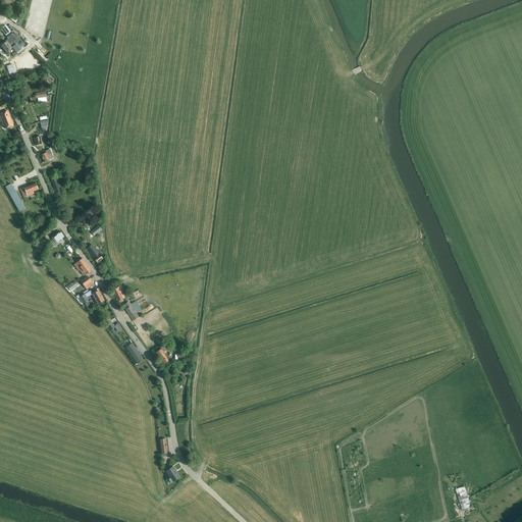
[(1,46),(6,52),(5,52),(7,55),(11,52),(9,50),(11,48),(10,45),(13,43),(16,40),(13,36),(13,35),(11,32),(6,36),(8,39),(10,38),(11,40),(7,43),(7,42),(1,46)]
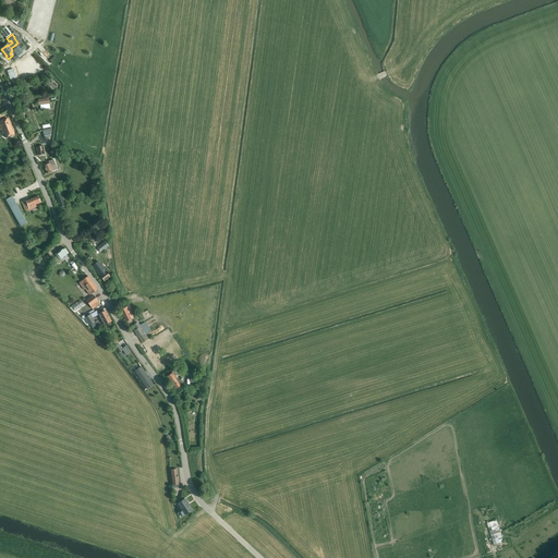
[(13,50),(17,57),(23,52),(19,46),(13,50)]
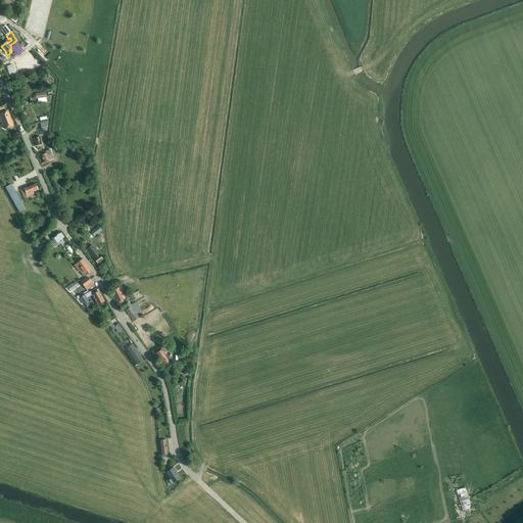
[(0,113),(0,117),(2,123),(3,123),(5,129),(13,126),(8,111),(0,113)]
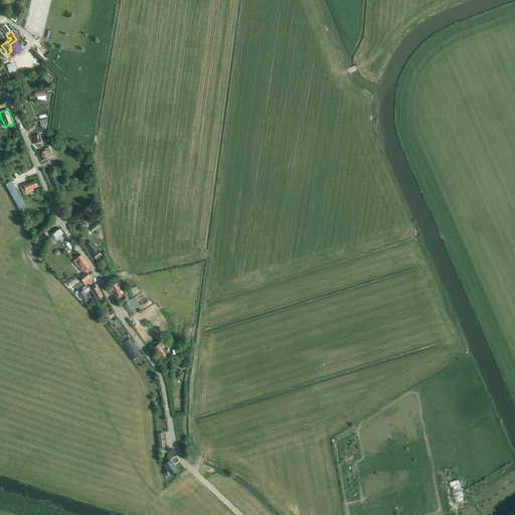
[(39,120),(41,128),(47,127),(46,123),(48,123),(48,119),(39,120)]
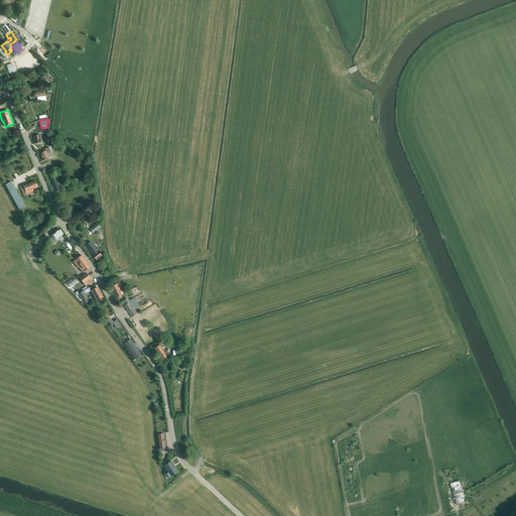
[(43,150),(44,151),(40,153),(43,160),(51,157),(49,153),(51,152),(49,147),(46,148),(43,150)]
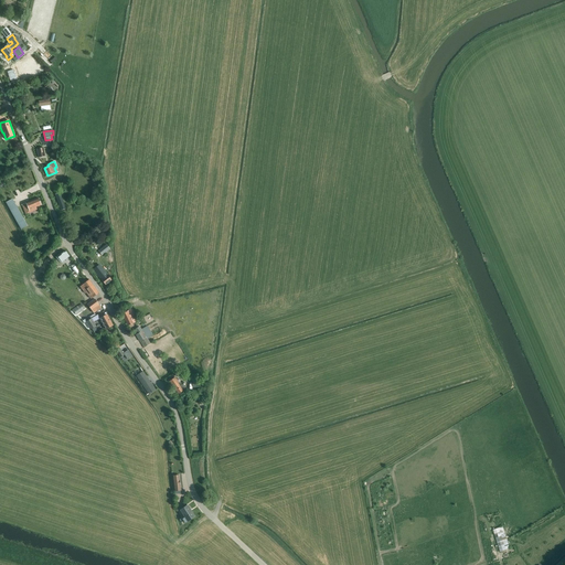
[(7,202),(19,225),(21,230),(28,226),(24,221),(12,199),(7,202)]
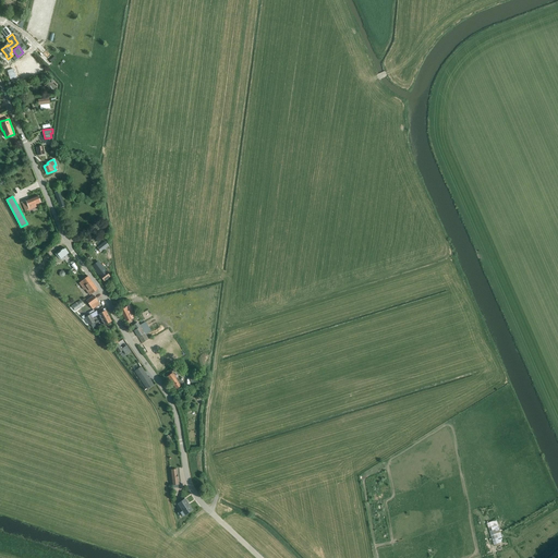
[(38,196),(21,203),(25,211),(32,209),(36,207),(36,205),(40,203),(38,196)]
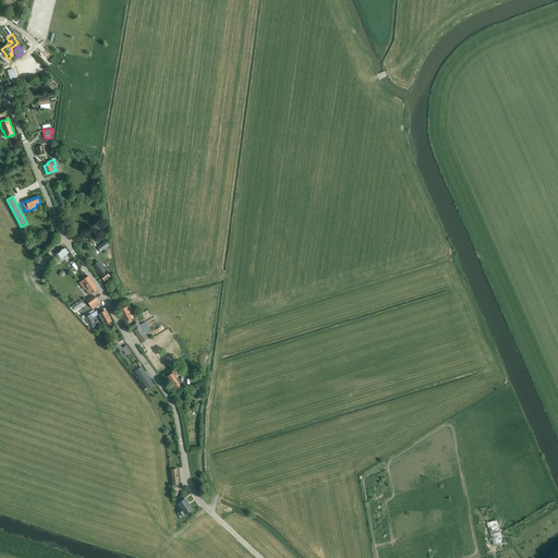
[(100,253),(107,247),(104,243),(97,247),(100,253)]
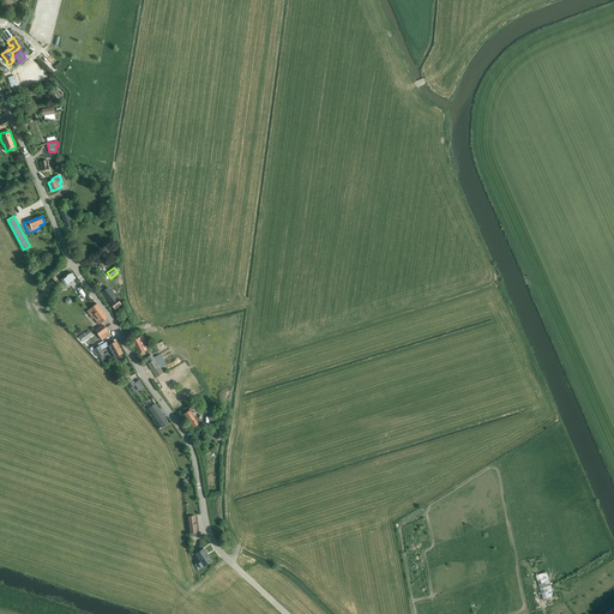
[(64,277),(62,278),(67,284),(68,283),(76,278),(71,272),(64,277)]
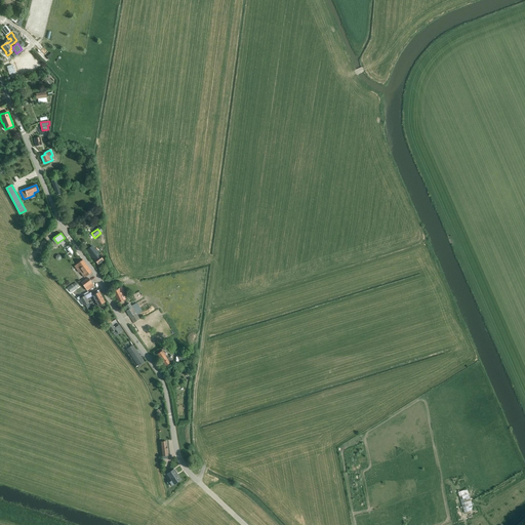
[(68,246),(66,247),(68,249),(67,250),(71,254),(73,255),(75,254),(73,252),(74,251),(71,247),(69,245),(68,246)]
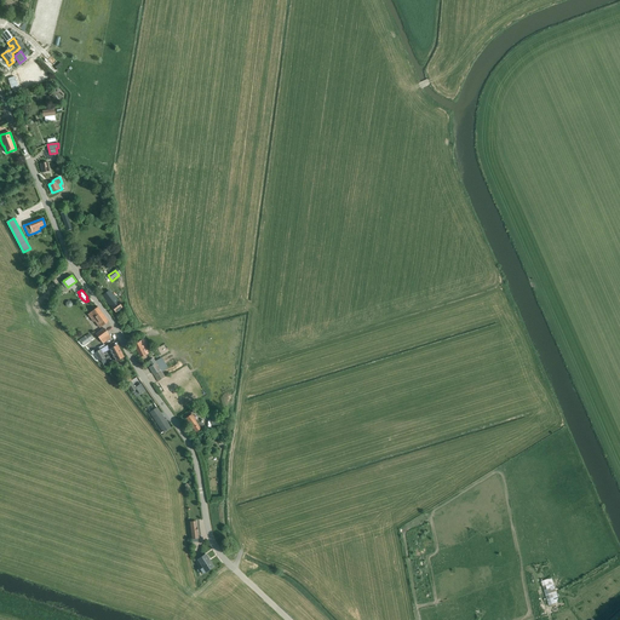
[(103,296),(102,296),(108,303),(112,306),(116,313),(120,309),(122,308),(116,300),(118,300),(114,296),(109,291),(103,296)]
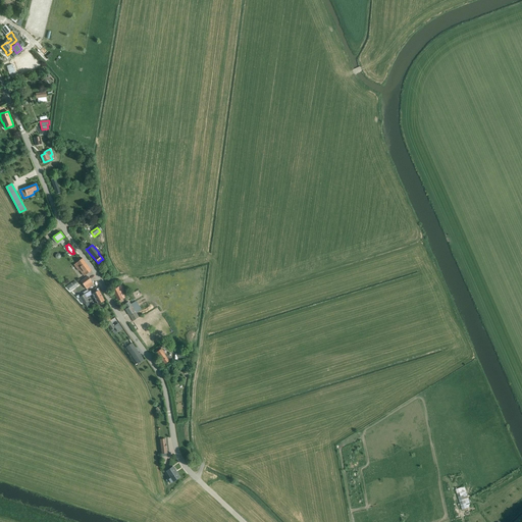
[(88,267),(83,259),(74,264),(74,265),(79,271),(80,270),(84,276),(87,273),(91,270),(88,267)]
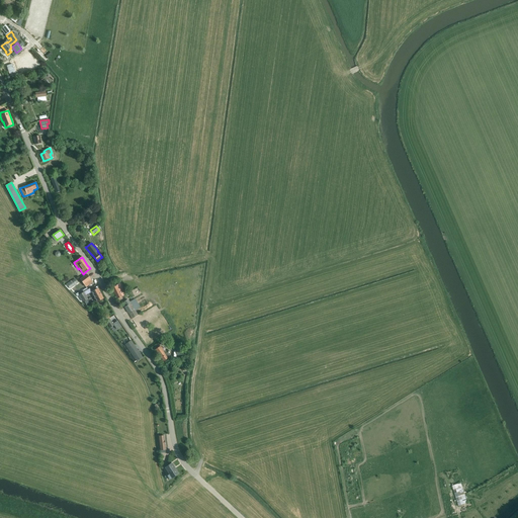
[(80,279),(84,283),(90,279),(87,274),(80,279)]
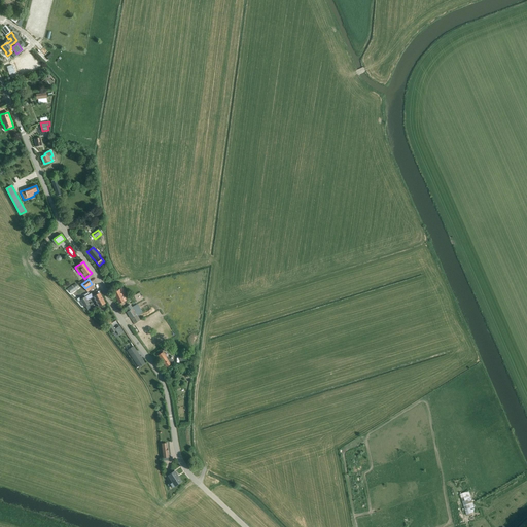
[(72,293),(80,287),(77,283),(69,289),(72,293)]
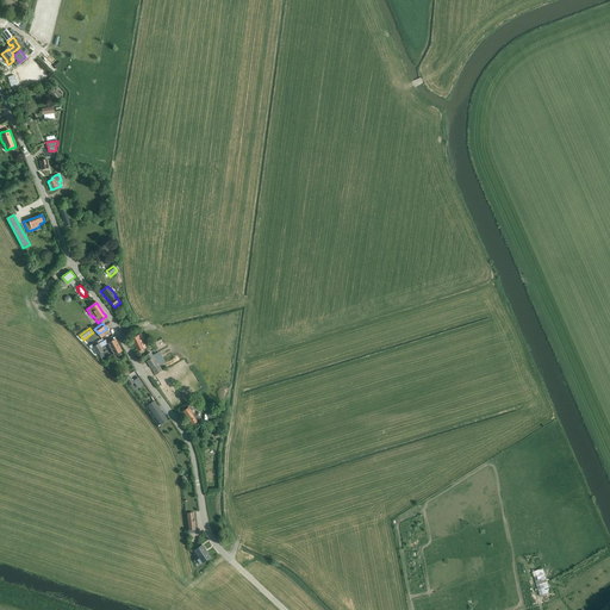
[(137,336),(132,338),(138,352),(139,354),(144,352),(143,349),(144,349),(147,348),(143,341),(145,341),(143,337),(142,334),(139,335),(137,336)]
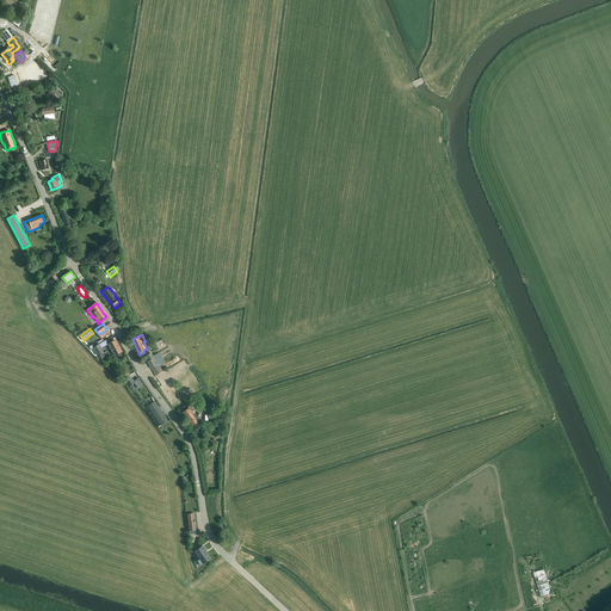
[(113,357),(117,355),(122,352),(116,340),(107,345),(113,357)]
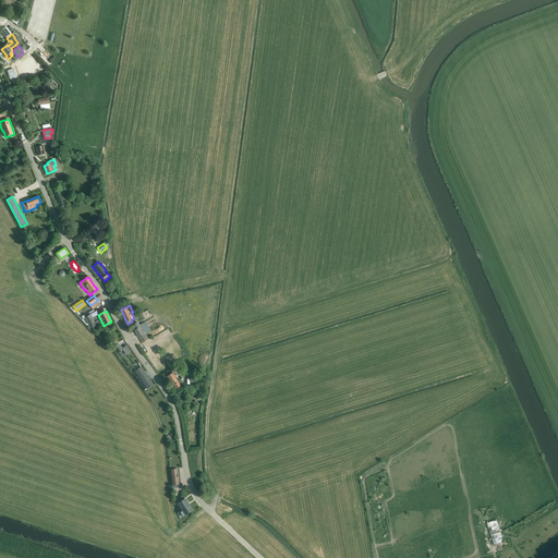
[(89,325),(95,323),(91,315),(85,317),(85,318),(89,325)]
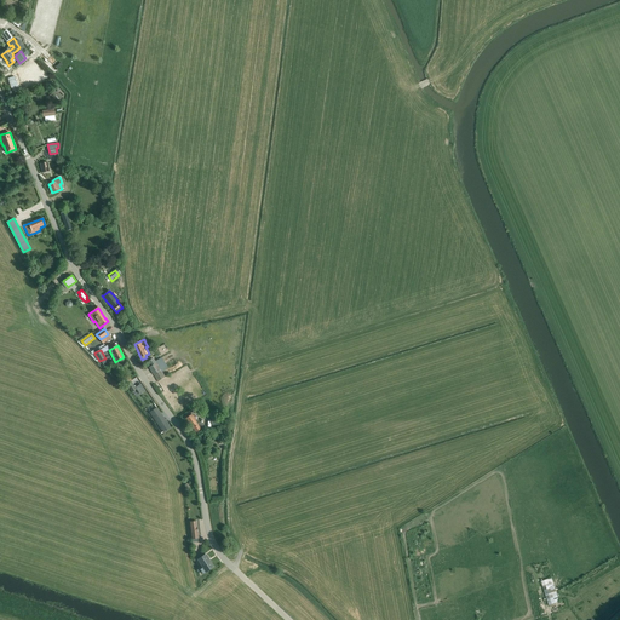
[(154,359),(149,361),(151,366),(150,368),(154,374),(159,382),(165,378),(161,372),(166,368),(161,359),(155,362),(154,359)]
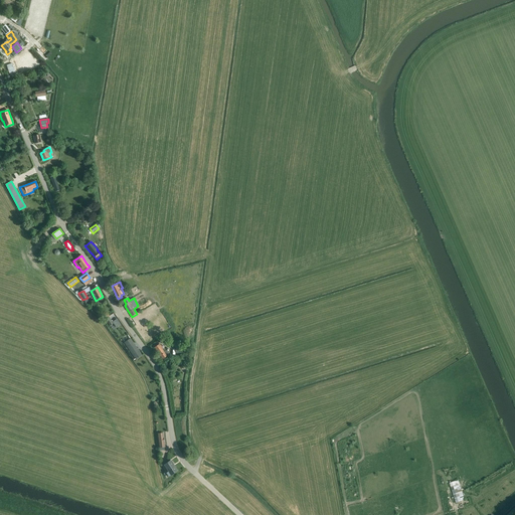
[(109,317),(106,320),(110,326),(114,324),(113,322),(111,319),(109,317)]
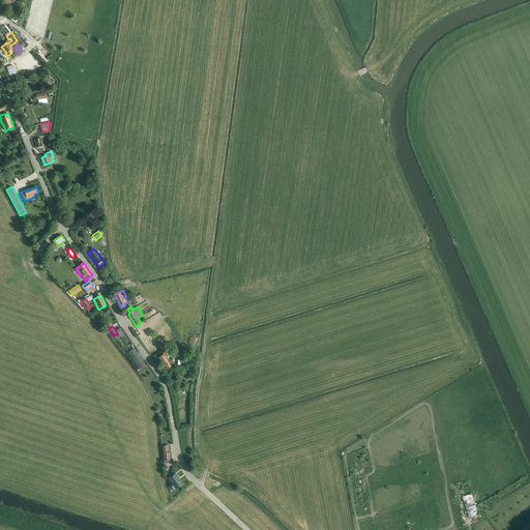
[(120,328),(116,331),(117,333),(118,335),(120,336),(124,333),(122,331),(120,328)]
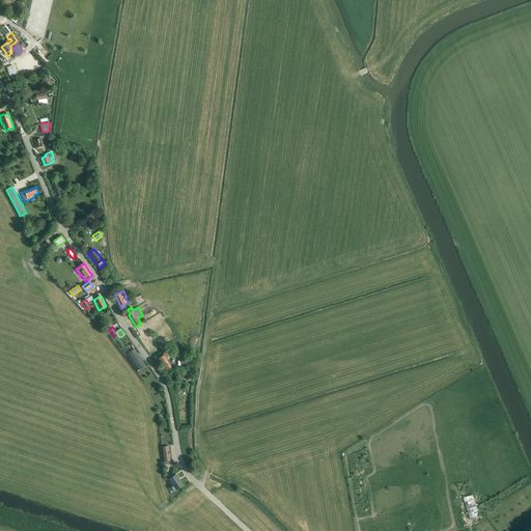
[(135,350),(134,350),(129,354),(140,370),(146,366),(135,350)]
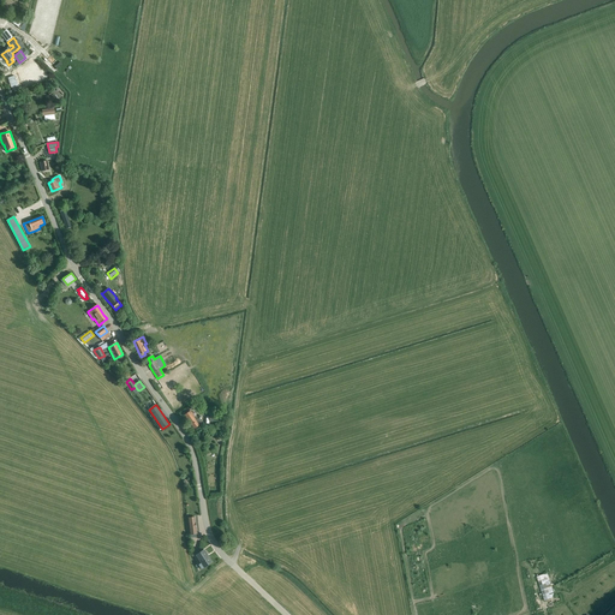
[(195,413),(192,415),(190,411),(185,416),(193,429),(202,423),(198,418),(197,419),(195,416),(196,415),(195,413)]
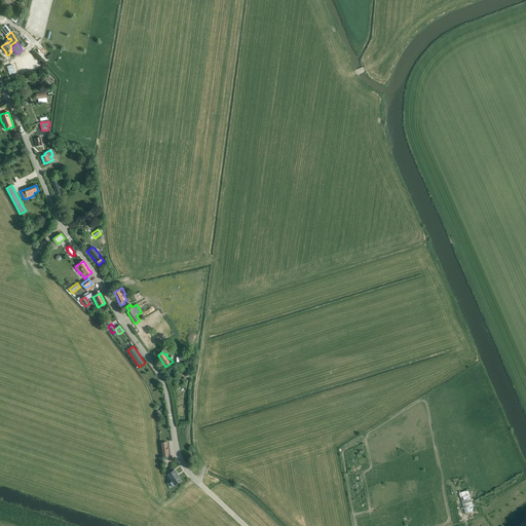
[(172,481),(167,483),(171,488),(175,485),(182,481),(175,471),(171,473),(168,475),(172,481)]
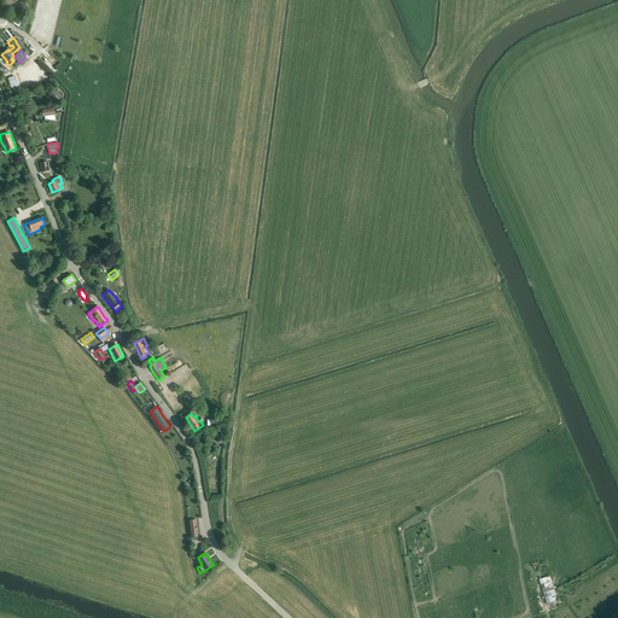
[(551,582),(542,586),(548,601),(557,599),(551,582)]
